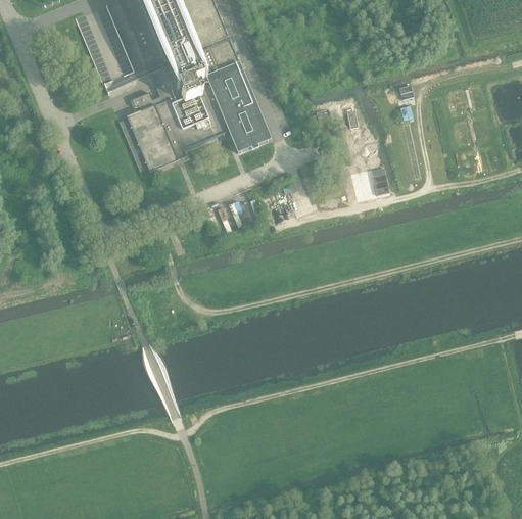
[(120,0),(158,95),(152,98),(149,91),(148,91),(147,91),(131,97),(131,98),(131,99),(133,105),(134,105),(134,106),(137,104),(139,109),(126,115),(126,116),(127,116),(148,170),(149,172),(187,155),(186,154),(183,148),(228,130),(236,151),(270,137),(266,130),(240,69),(241,68),(238,61),(237,62),(236,58),(211,0),(120,0)]
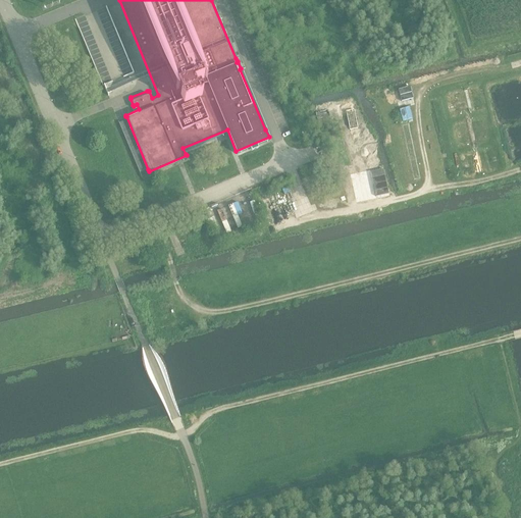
[(409,83),(397,86),(400,98),(412,95),(409,83)]
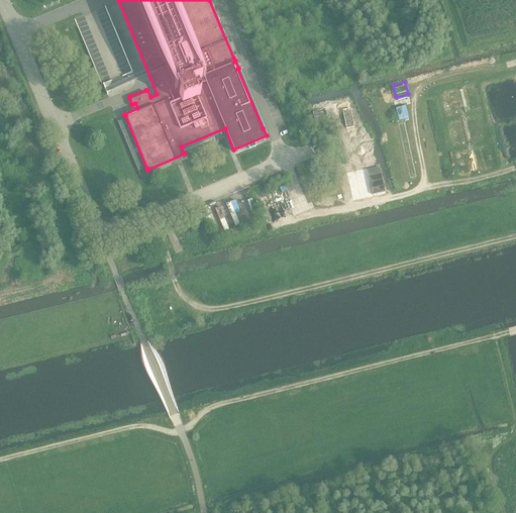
[(395,104),(399,115),(409,112),(405,101),(395,104)]
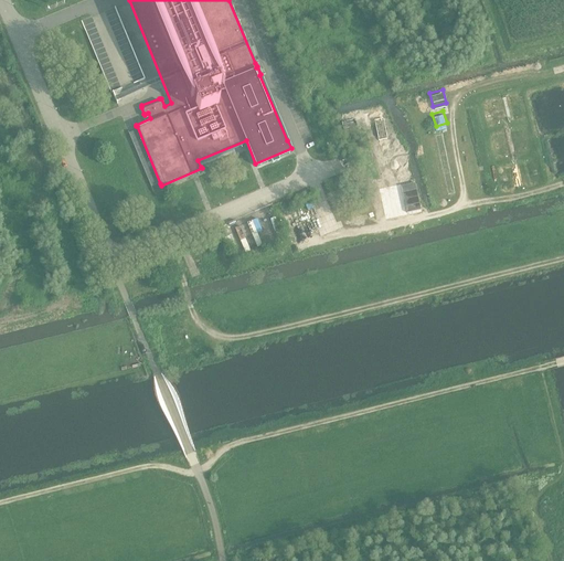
[(136,126),(128,129),(149,181),(158,178),(136,126)]
